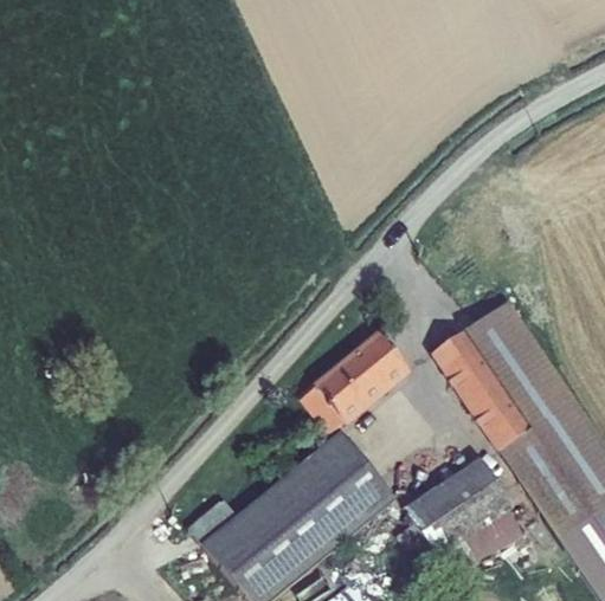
[(463,330),(430,354),(496,452),(499,451),(558,537),(604,505),(604,440),(508,299),(463,330)]
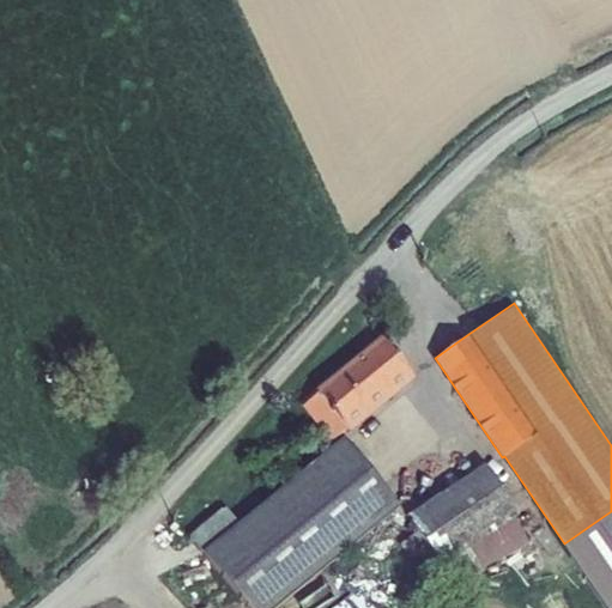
[(414,376),(381,335),(316,387),(319,389),(347,426),(350,429),(414,376)]
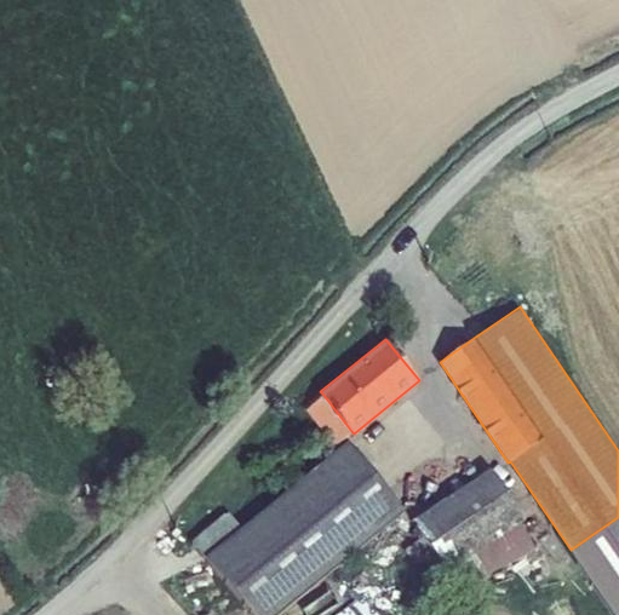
[(336,444),(351,431),(322,394),(305,407),(336,444)]
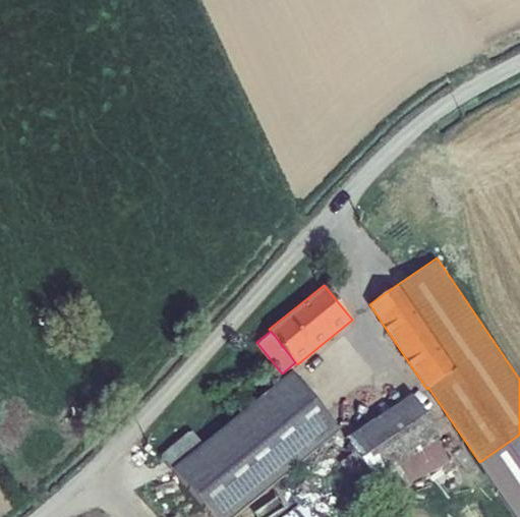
[(191,427),(161,452),(214,516),(228,516),(339,427),(292,370),(204,443),(191,427)]
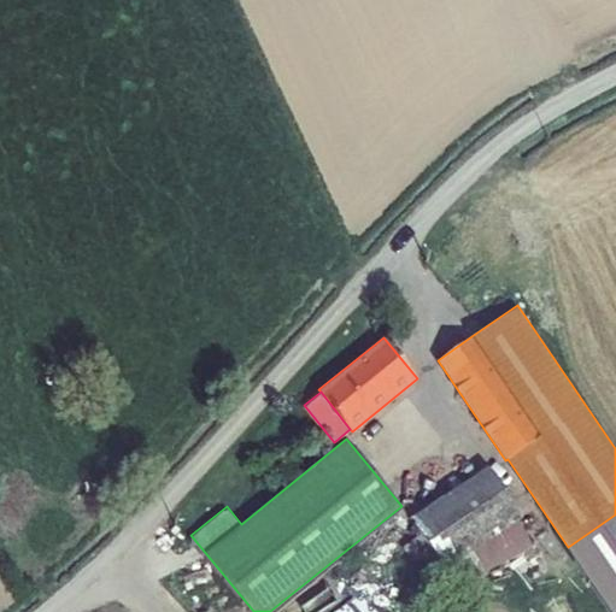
[(487,465),(411,517),(420,531),(403,543),(422,577),(441,564),(446,569),(457,559),(470,583),(537,539),(522,517),(523,516),(487,465)]
